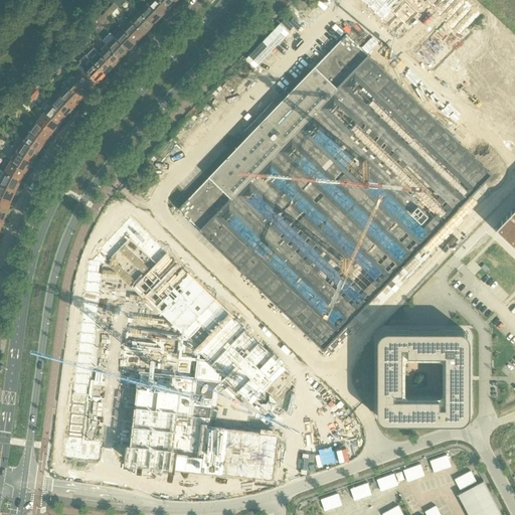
[(152,0),(148,4),(160,16),(161,15),(162,16),(165,13),(164,11),(168,8),(159,0),(152,0)]
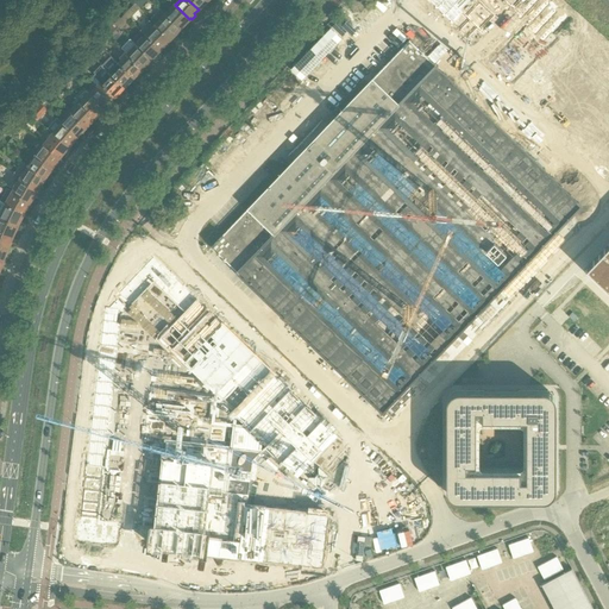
[(427,0),(490,61),(496,55),(509,67),(510,67),(512,67),(525,52),(531,58),(552,36),(548,32),(565,16),(548,0),(427,0)]
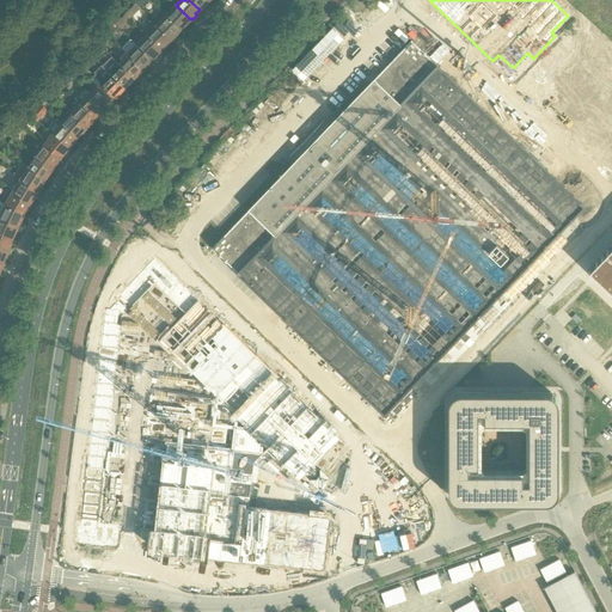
[(172,1),(164,11),(182,29),(185,24),(188,24),(190,22),(189,19),(190,19),(176,5),(172,1)]
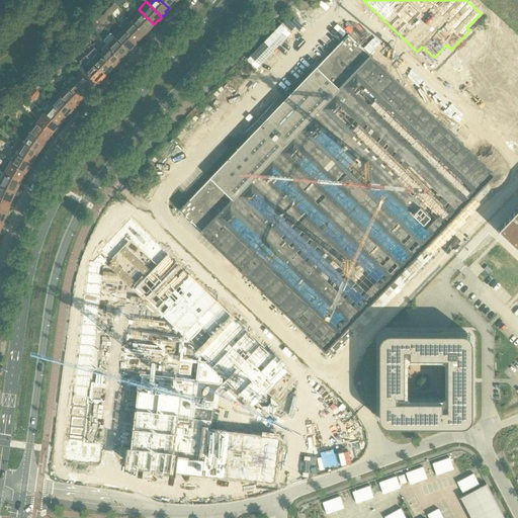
[(113,4),(105,12),(109,16),(117,8),(113,4)]
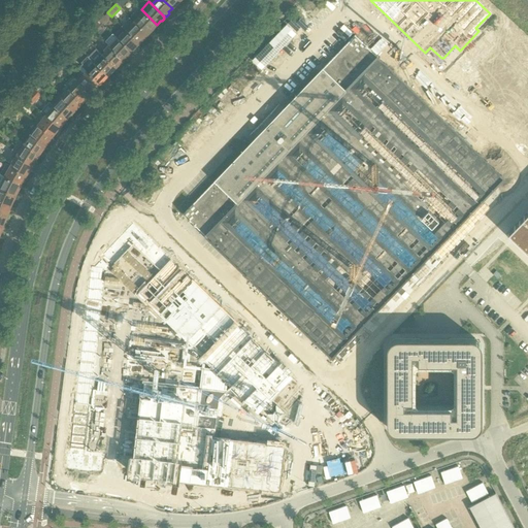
[(135,21),(147,33),(150,32),(151,32),(154,30),(153,28),(157,25),(141,9),(139,7),(131,15),(135,21)]
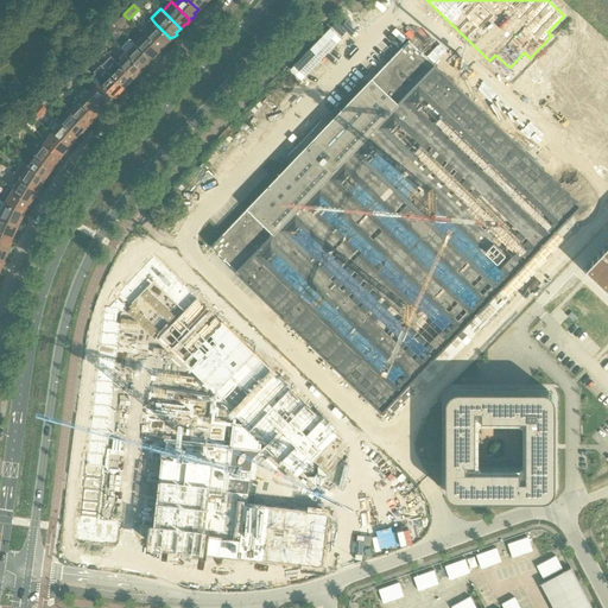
[(124,14),(115,24),(119,26),(120,27),(128,19),(124,14)]
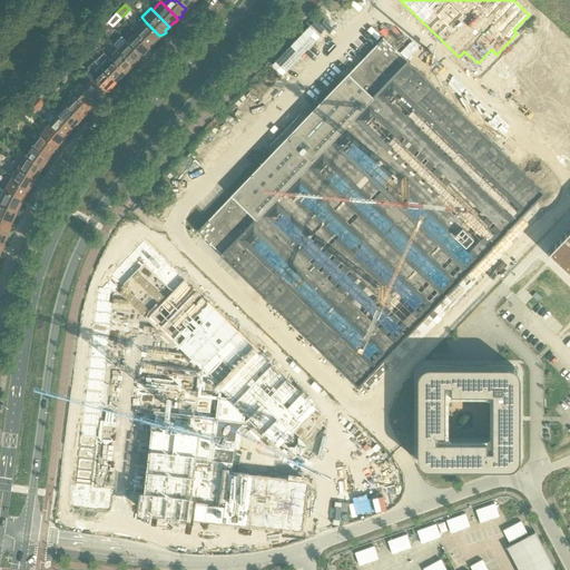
[(96,28),(98,29),(102,33),(111,25),(108,22),(105,19),(96,28)]
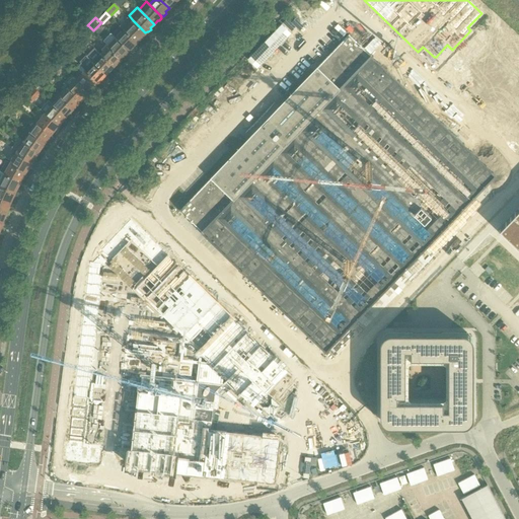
[(518,46),(487,17),(436,68),(496,126),(501,121),(500,121),(518,100),(518,46)]
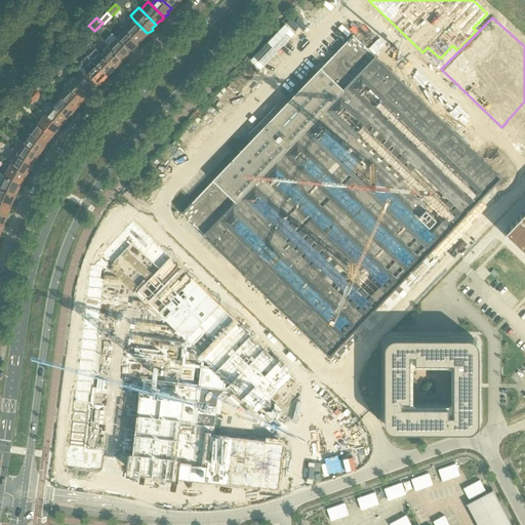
[(134,21),(125,30),(138,42),(142,39),(144,39),(146,36),(146,35),(147,33),(134,21)]
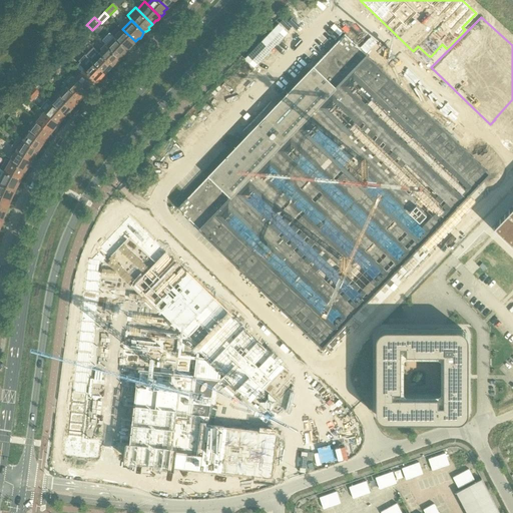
[(110,33),(115,37),(127,49),(128,48),(129,49),(132,46),(131,45),(135,41),(122,29),(118,25),(110,33)]
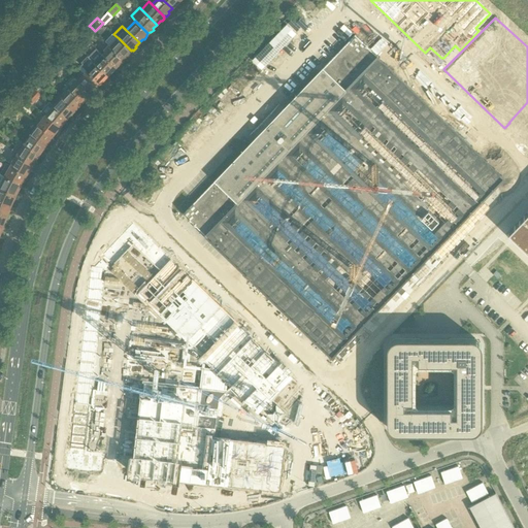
[(91,27),(83,35),(87,39),(95,31),(91,27)]
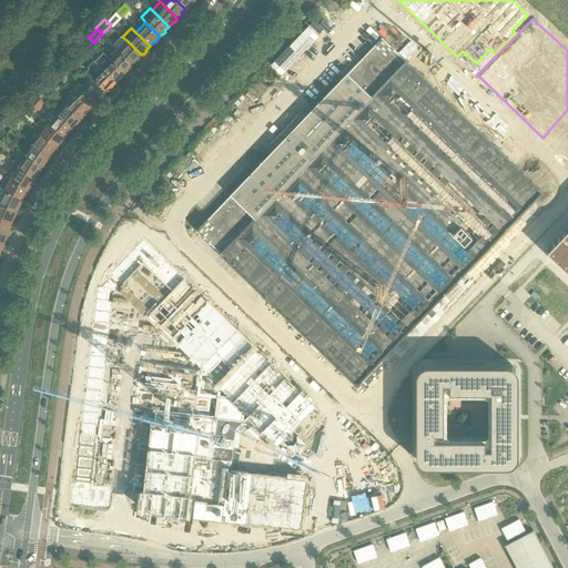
[(95,44),(93,42),(89,38),(87,36),(79,44),(88,53),(95,44)]
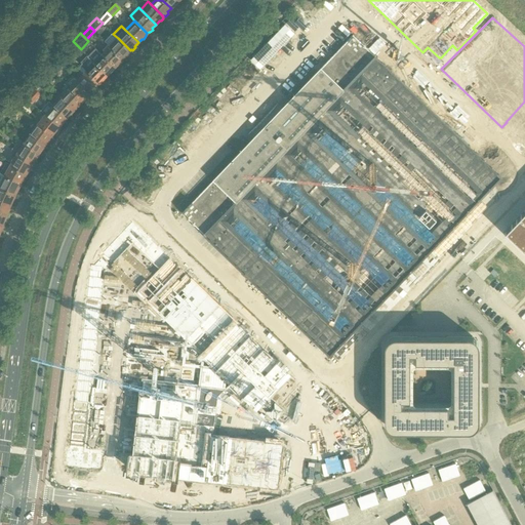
[(380,62),(353,35),(271,120),(183,212),(196,227),(232,260),(266,293),(305,331),(329,355),(330,354),(339,362),(367,333),(358,325),(436,244),(446,253),(458,240),(469,231),(458,220),(472,207),(480,198),(490,188),(500,176),(492,169),(486,163),(481,158),(473,150),(380,62)]
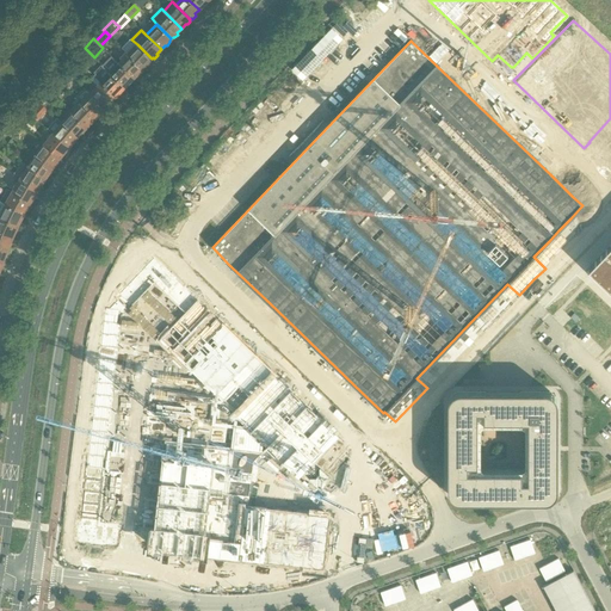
[(124,50),(128,54),(142,68),(147,63),(149,65),(152,61),(152,60),(152,59),(137,44),(131,50),(128,47),(124,50)]
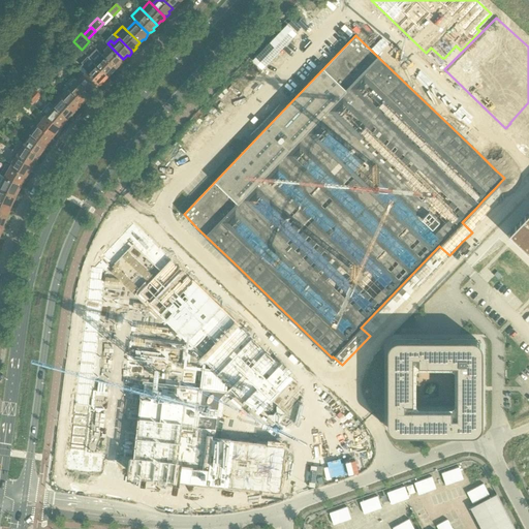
[(111,47),(102,55),(115,67),(119,64),(121,64),(123,61),(123,60),(123,59),(111,47)]
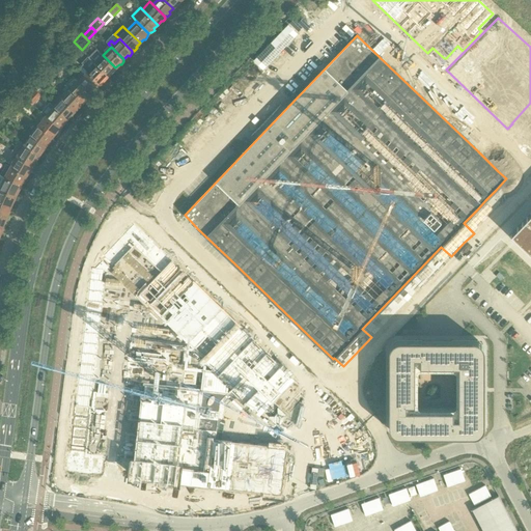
[(76,60),(73,57),(68,53),(60,61),(66,67),(71,63),(72,64),(76,60)]
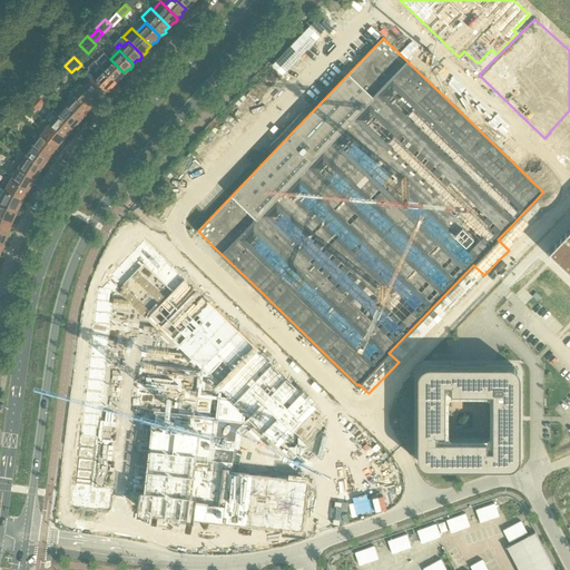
[(110,59),(101,68),(116,81),(117,80),(118,81),(121,78),(121,76),(124,72),(110,59)]
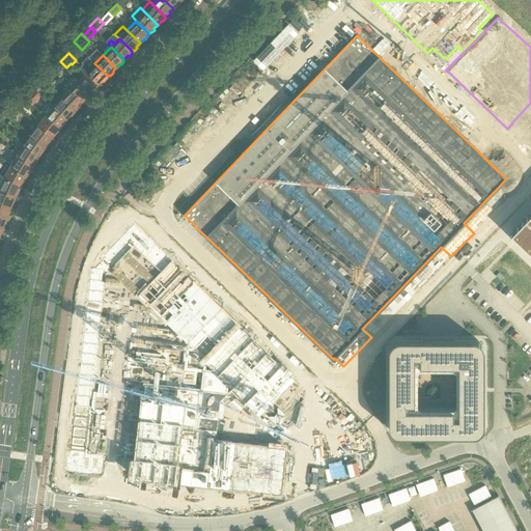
[(59,63),(52,72),(56,76),(63,67),(59,63)]
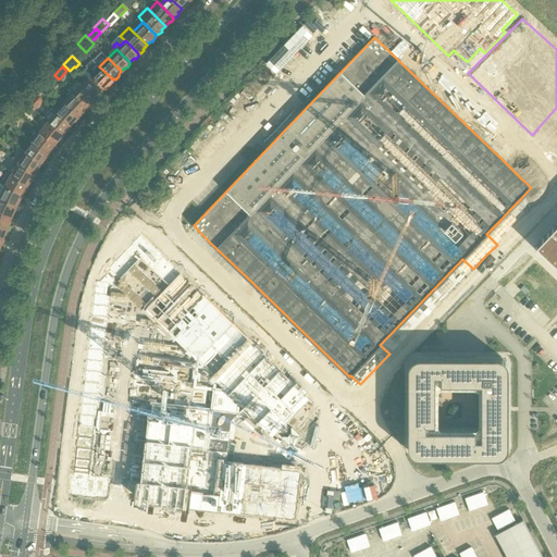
[(99,66),(91,75),(104,88),(109,84),(110,85),(113,82),(113,79),(99,66)]
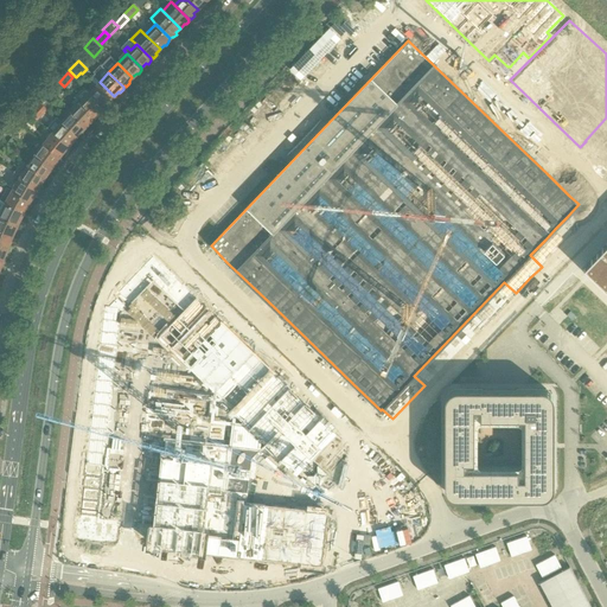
[(59,82),(50,91),(55,97),(64,88),(64,87),(59,82)]
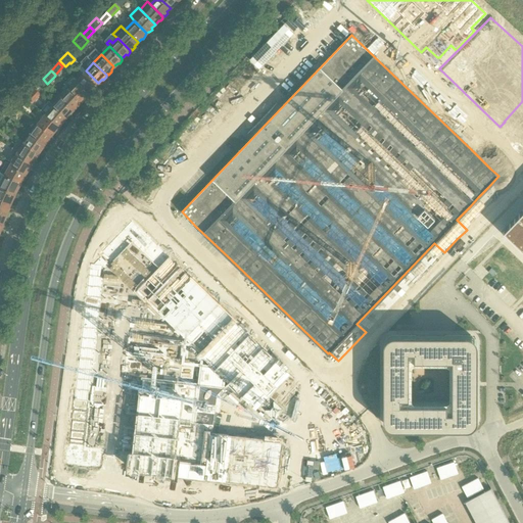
[(86,70),(78,79),(90,91),(92,90),(93,90),(96,88),(95,86),(98,83),(86,70)]
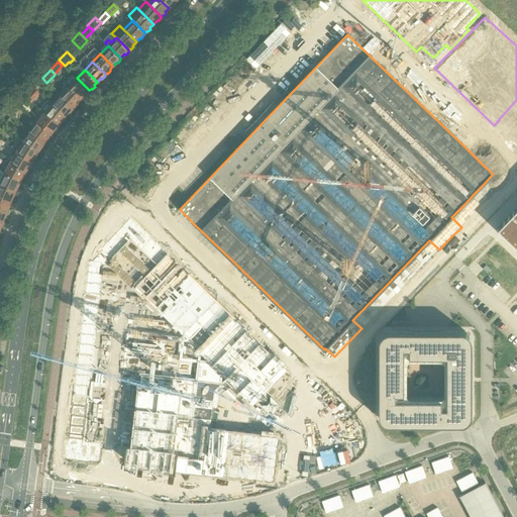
[(42,78),(34,87),(38,91),(46,83),(42,78)]
